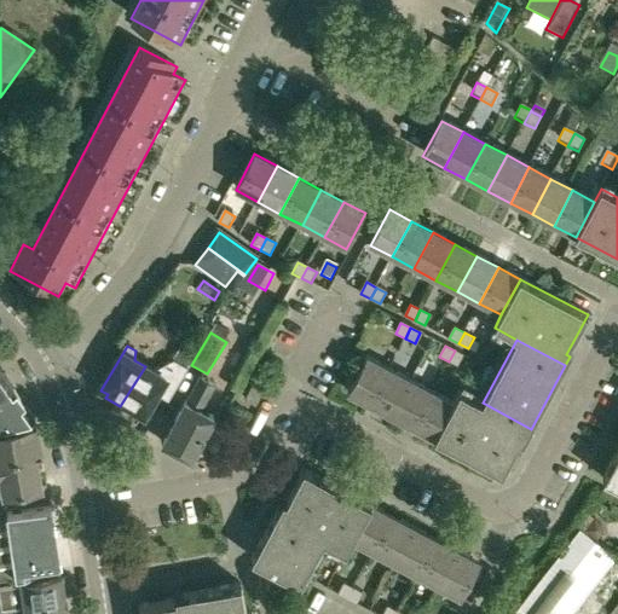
[(455,351),(449,361),(458,366),(465,355),(455,351)]
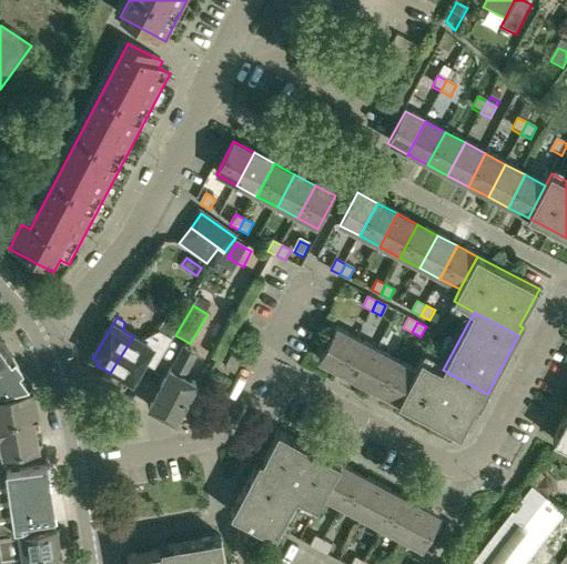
[(338,372),(356,340),(336,329),(319,362),(338,372)]
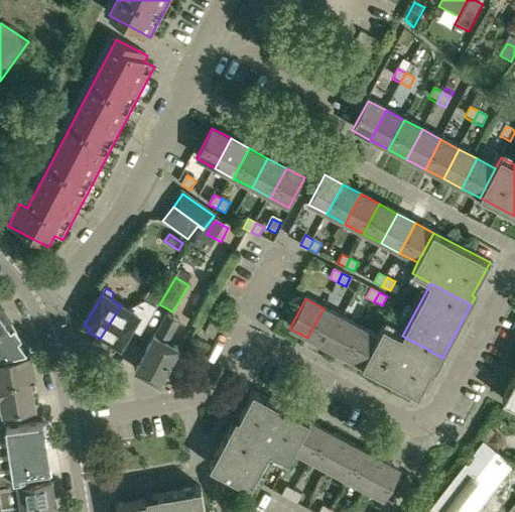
[(121,305),(100,339),(113,347),(115,345),(121,348),(134,325),(144,331),(157,308),(145,301),(129,310),(121,305)]
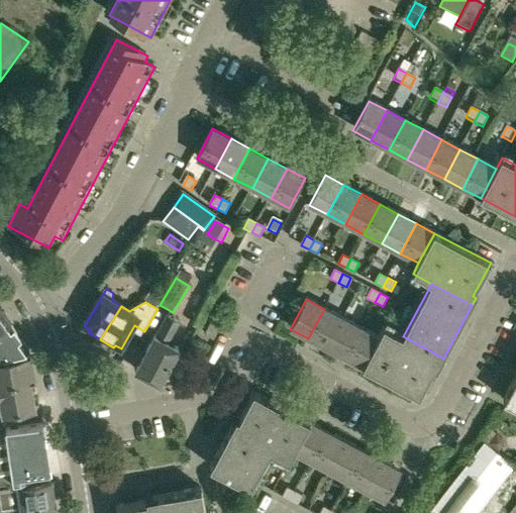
[(326,348),(342,318),(324,309),(308,338),(326,348)]
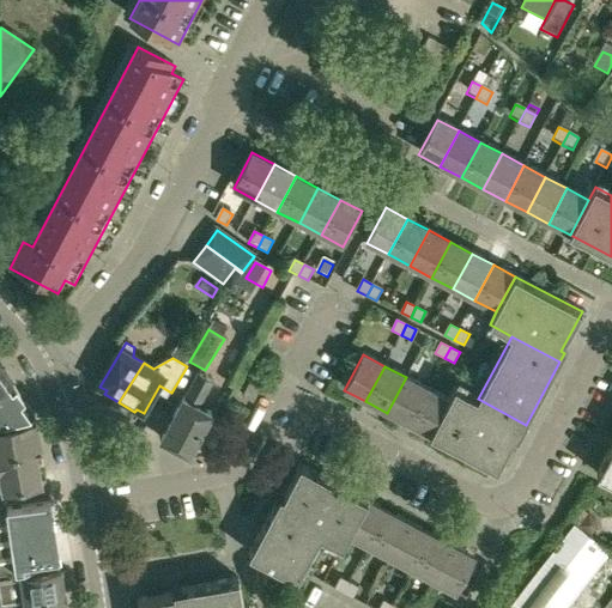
[(0,395),(13,388),(0,368),(0,395)]
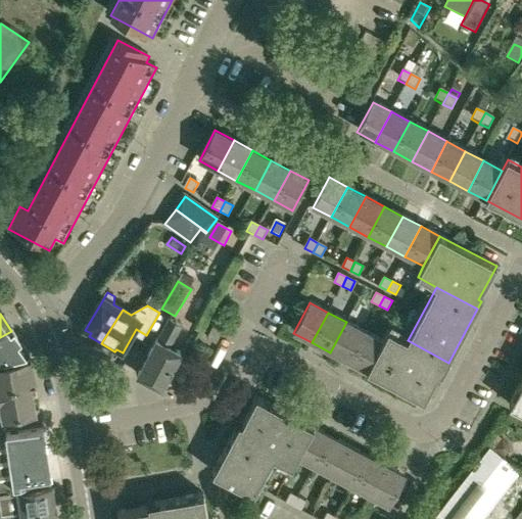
[(157,342),(138,378),(160,392),(180,357),(170,350),(181,329),(170,322),(158,342),(157,342)]
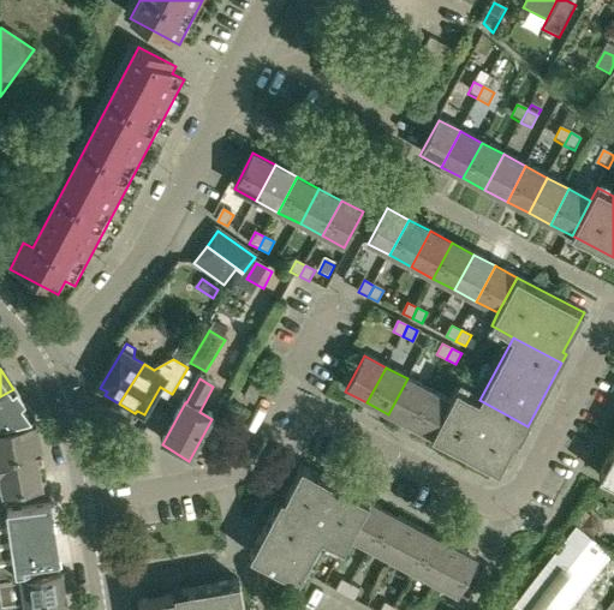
[(410,425),(429,390),(407,378),(388,414),(410,425)]
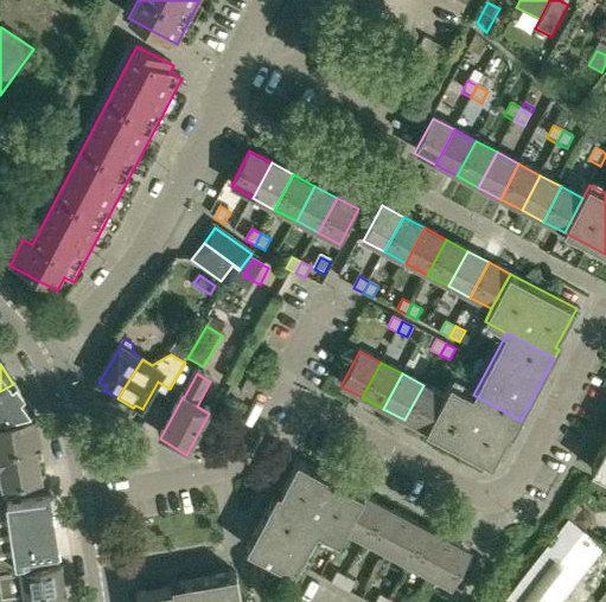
[(259,384),(248,378),(241,394),(252,399),(259,384)]
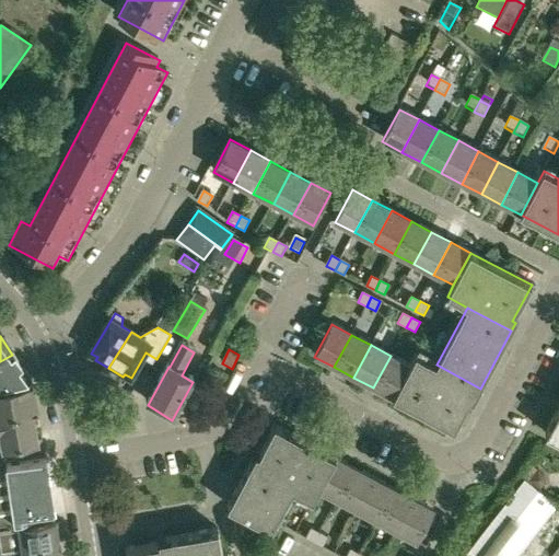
[(12,355),(0,361),(0,390),(32,383),(12,355)]
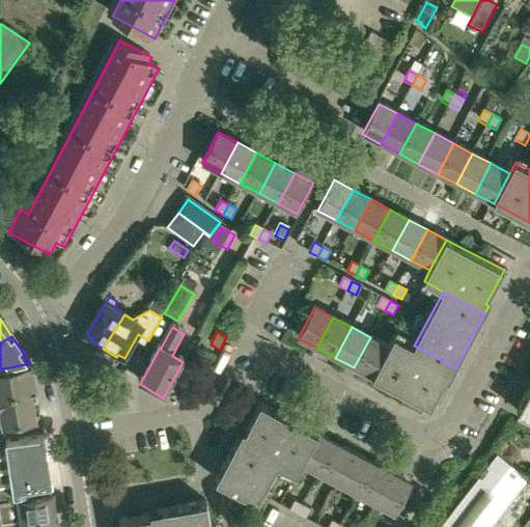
[(455,368),(414,345),(395,336),(389,347),(372,378),(430,409),(449,375),(451,376),(455,368)]
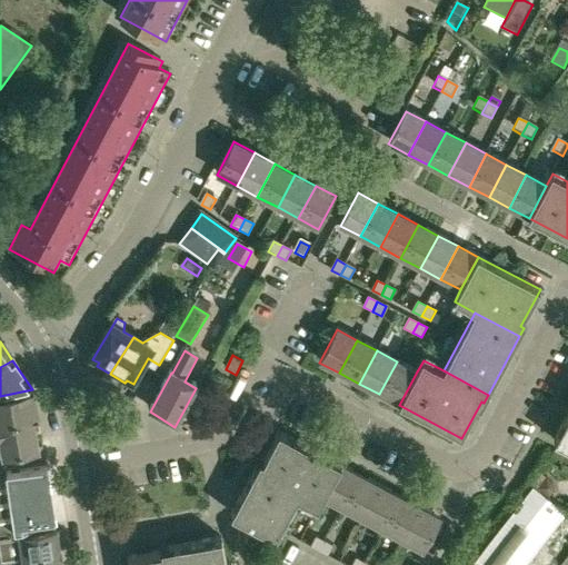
[(399,405),(417,372),(397,362),(379,394),(399,405)]
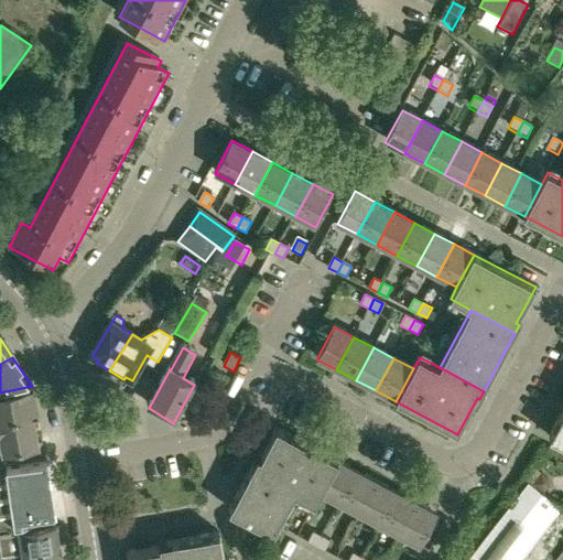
[(0,424),(32,419),(39,418),(33,391),(0,398),(0,424)]
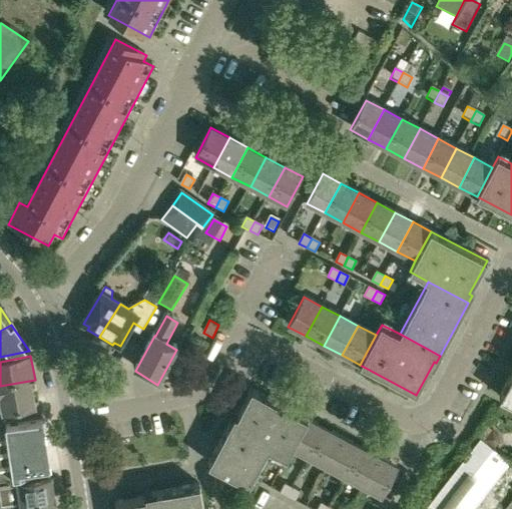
[(511,375),(500,399),(511,405),(511,375)]
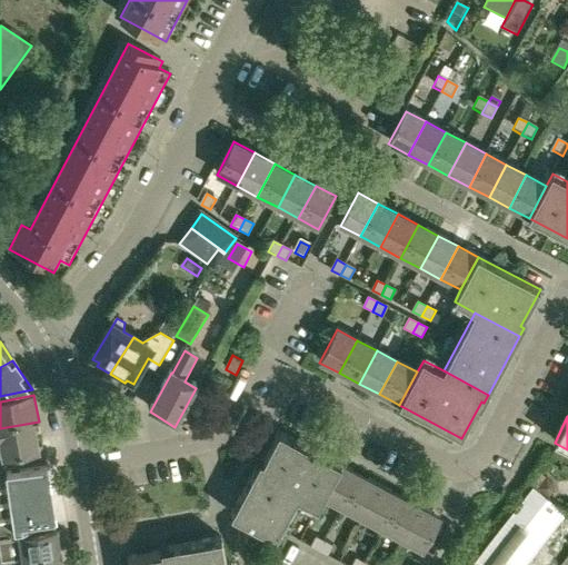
[(0,459),(39,452),(32,423),(0,428),(0,459)]
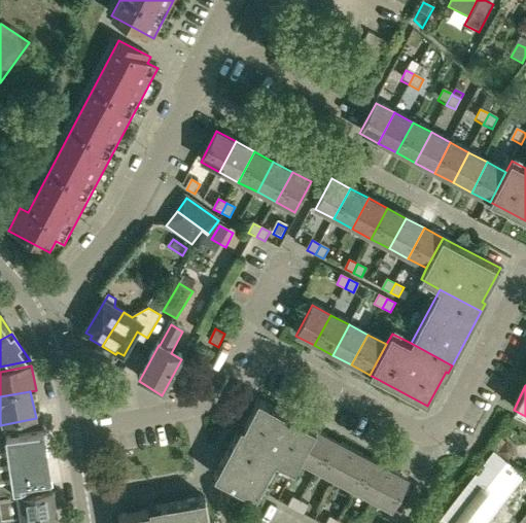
[(294,473),(301,461),(316,431),(259,401),(241,434),(238,432),(235,441),(276,462),(294,473)]
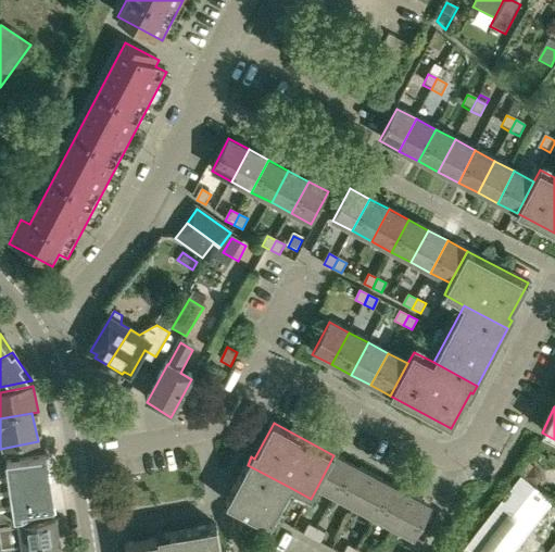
[(337,498),(353,465),(333,455),(317,487),(337,498)]
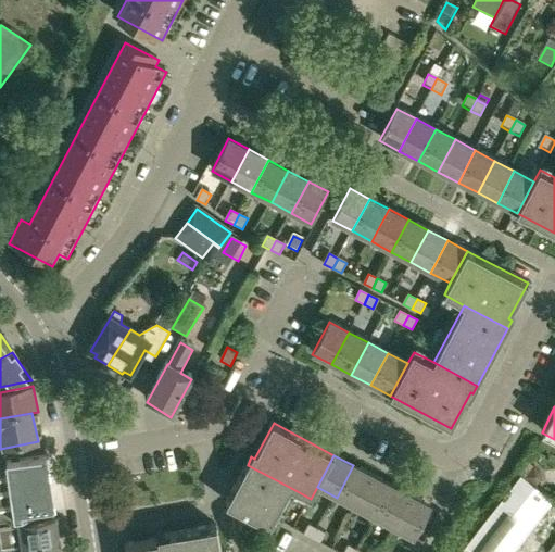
[(0,523),(54,515),(46,459),(7,464),(7,466),(0,466),(0,523)]
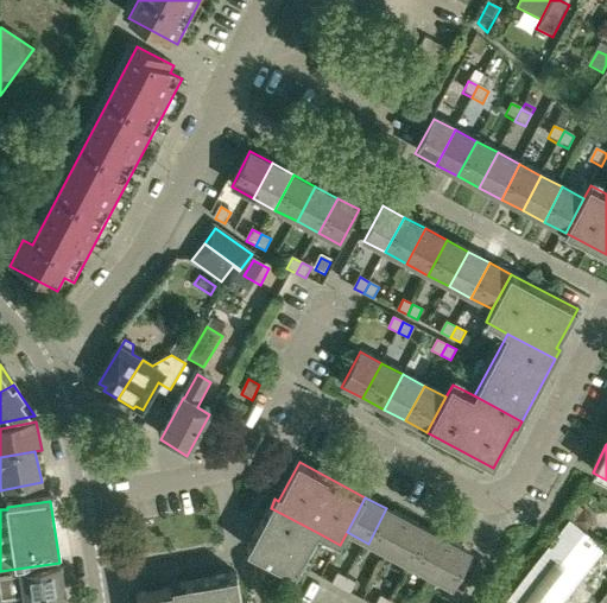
[(302,563),(318,533),(271,508),(247,551),(303,579),(310,566),(302,563)]
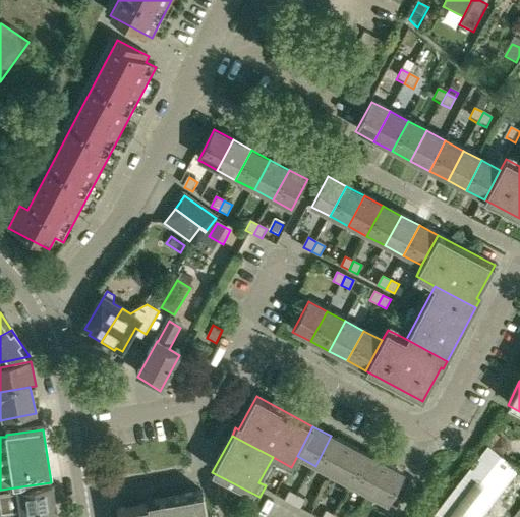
[(334,475),(349,446),(331,436),(315,466),(334,475)]
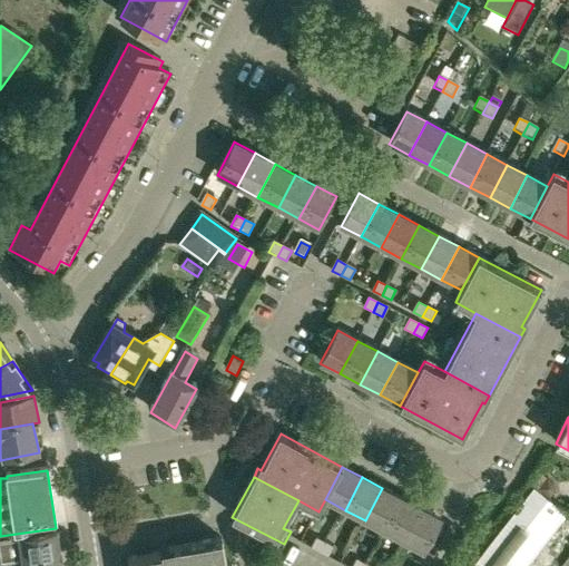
[(535,488),(549,499),(555,493),(555,487),(543,478),(535,488)]
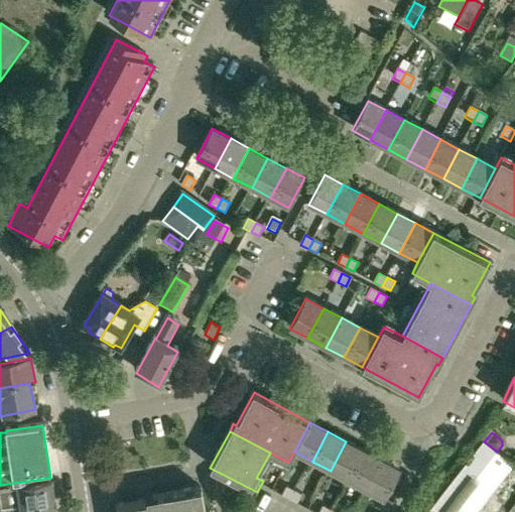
[(349,481),(365,451),(346,441),(331,471),(349,481)]
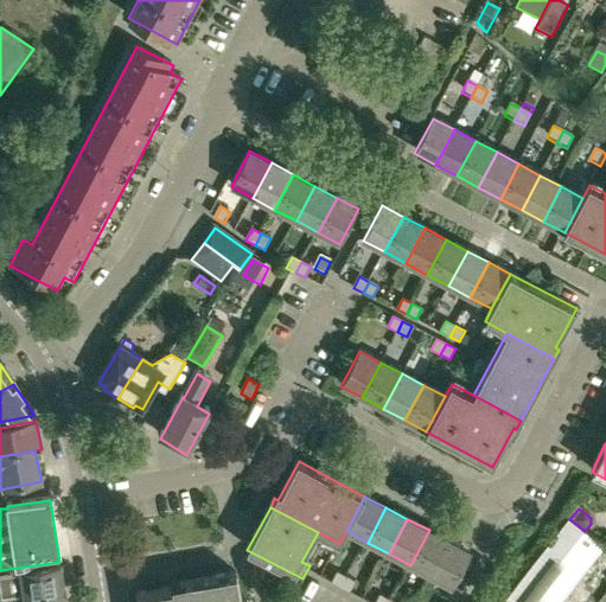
[(562,601),(604,548),(568,520),(502,601),(562,601)]
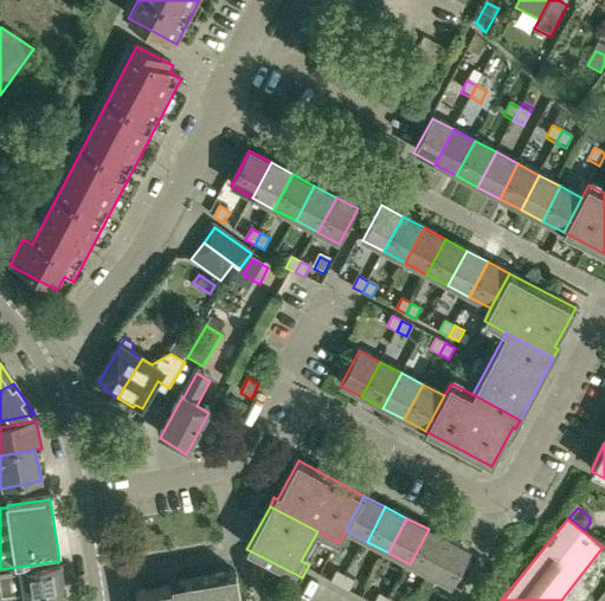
[(431,575),(449,541),(429,529),(410,564),(431,575)]
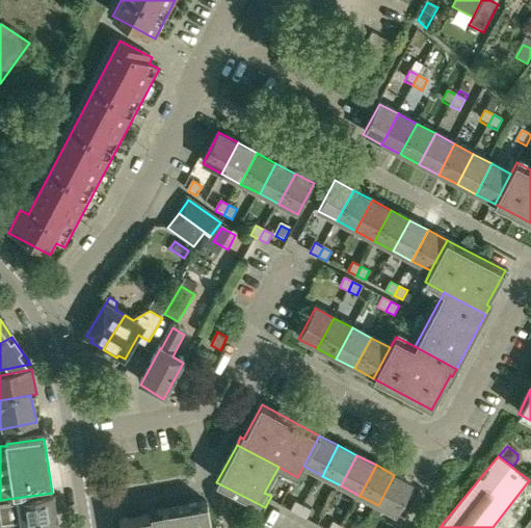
[(397,516),(400,508),(413,484),(394,475),(378,505),(395,515),(397,516)]
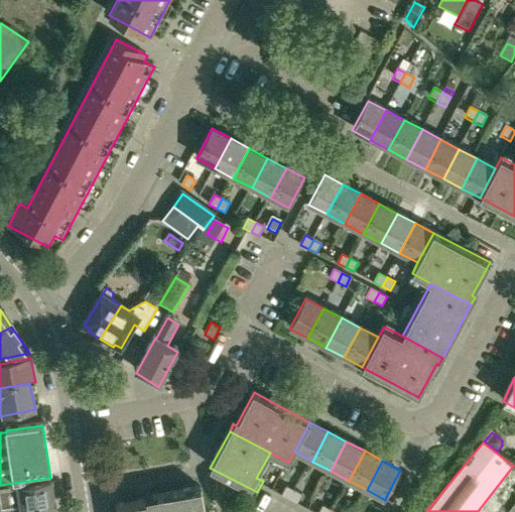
[(12,511),(54,504),(51,484),(18,489),(18,490),(0,492),(0,501),(2,511),(12,511)]
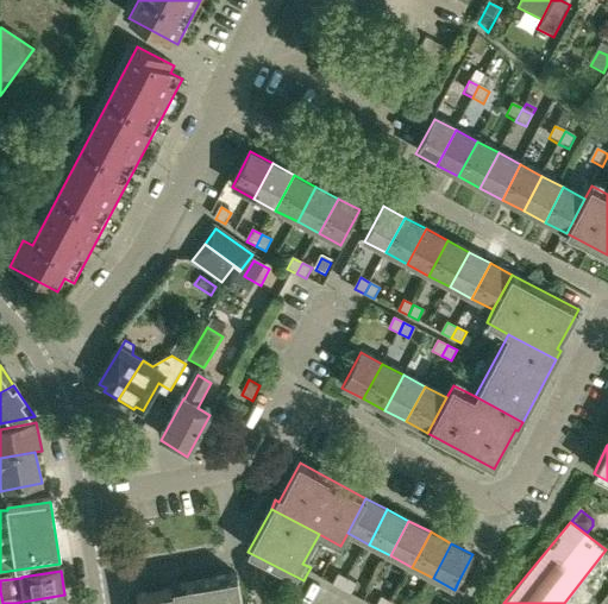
[(339,576),(333,586),(343,591),(348,580),(339,576)]
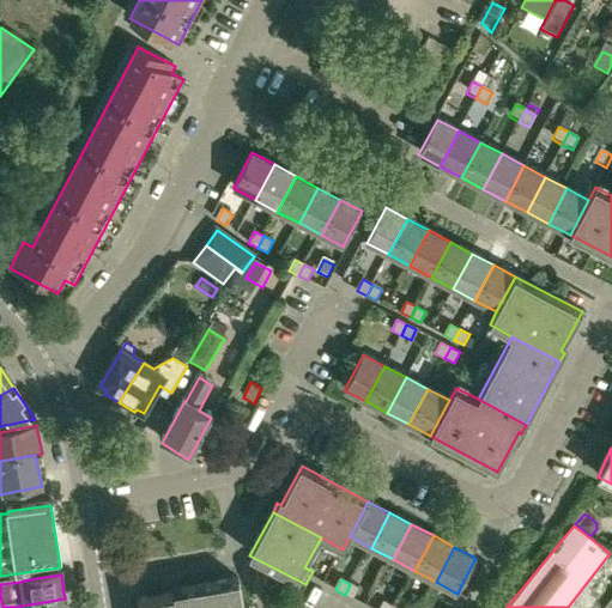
[(243,607),(240,581),(181,590),(182,594),(138,602),(138,607),(243,607)]
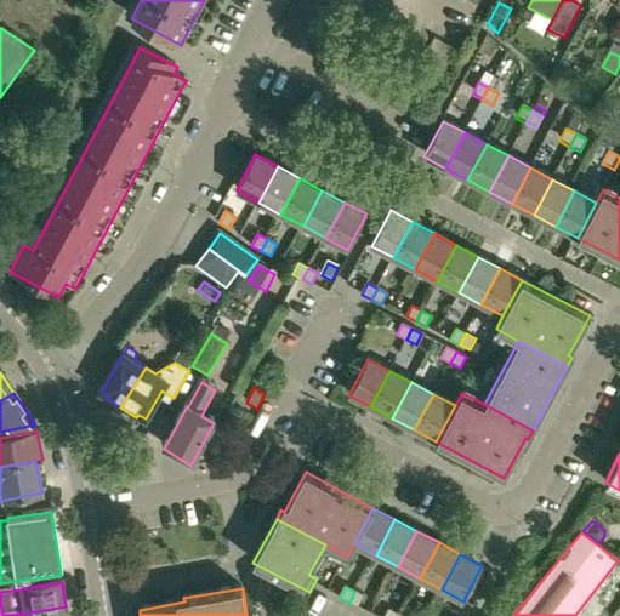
[(354,592),(350,603),(358,608),(364,597),(354,592)]
